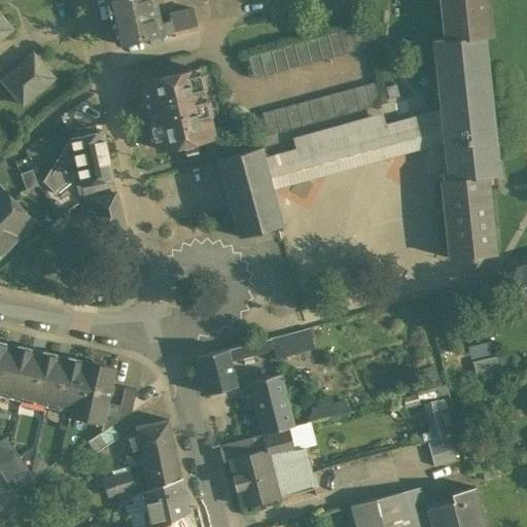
[(106,0),(107,0),(106,0),(116,42),(117,44),(197,26),(194,9),(172,13),(170,19),(171,22),(161,23),(155,2),(154,1),(151,1),(150,0),(106,0)]
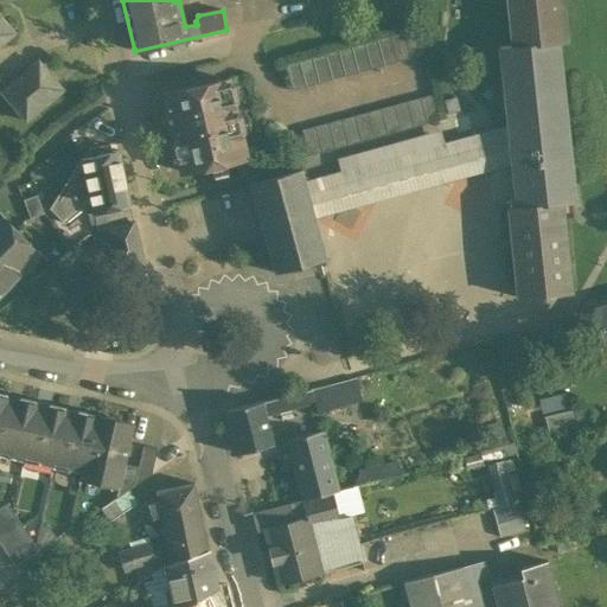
[(509,208),(519,298),(570,292),(561,203),(575,200),(557,45),(558,44),(558,42),(566,42),(561,0),(508,0),(513,46),(500,48),(500,50),(502,50),(510,125),(513,163),(516,180),(515,180),(517,206),(509,208)]
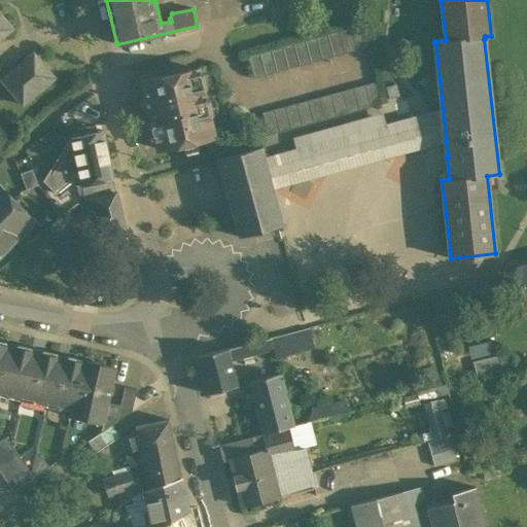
[(0,13),(0,37),(12,28),(0,13)]
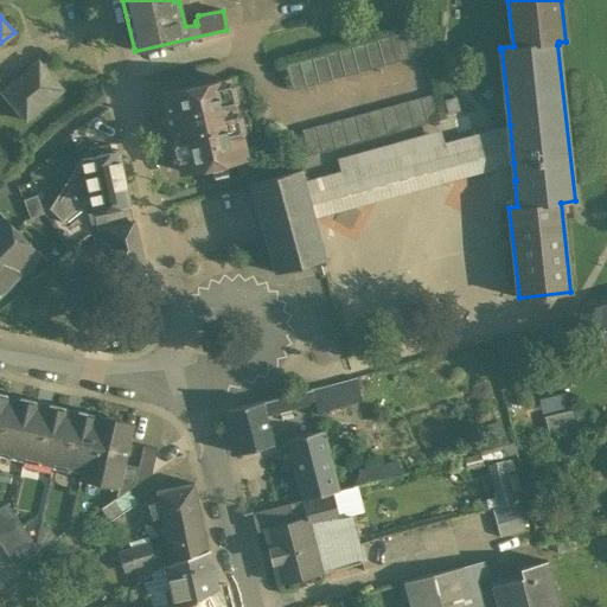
[(417,29),(403,32),(410,58),(423,55),(417,29)]
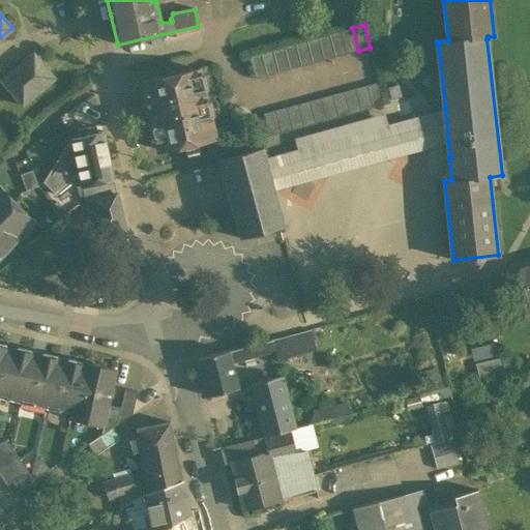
[(352,28),(341,31),(347,54),(358,51),(352,28)]
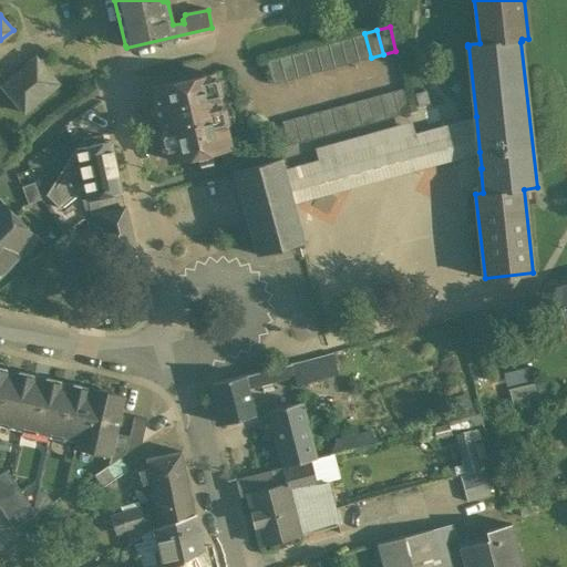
[(364,33),(352,37),(352,38),(359,61),(371,58),(364,33)]
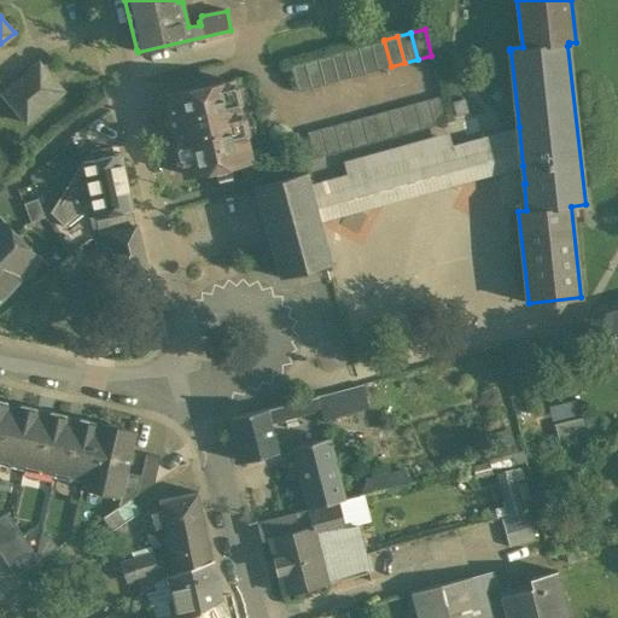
[(384,41),(371,45),(378,70),(391,66),(384,41)]
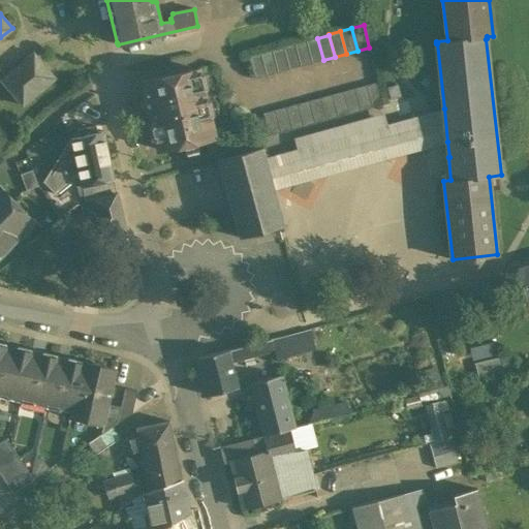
[(317,38),(306,41),(312,63),(323,60),(317,38)]
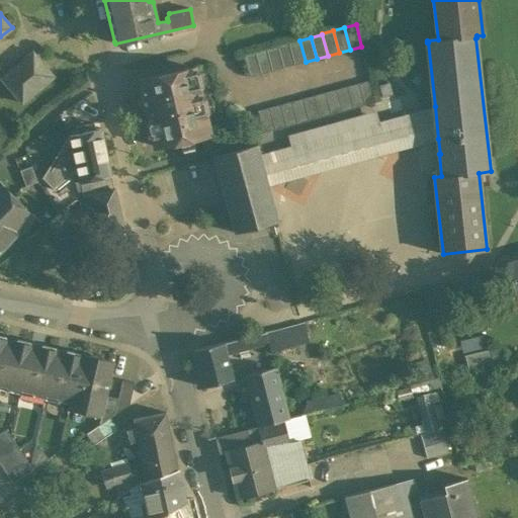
[(299,40),(288,44),(294,65),(306,62),(299,40)]
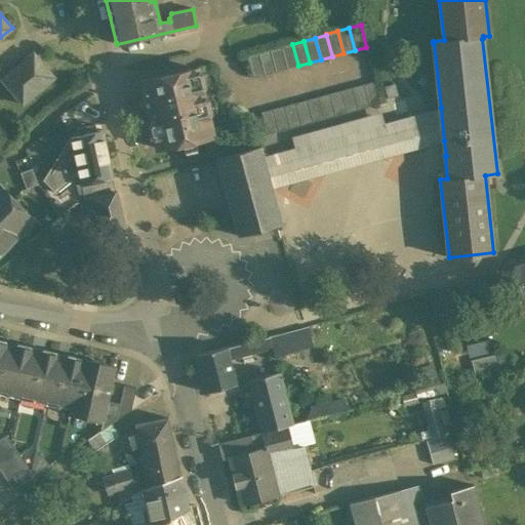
[(292,44),(281,47),(287,69),(298,66),(292,44)]
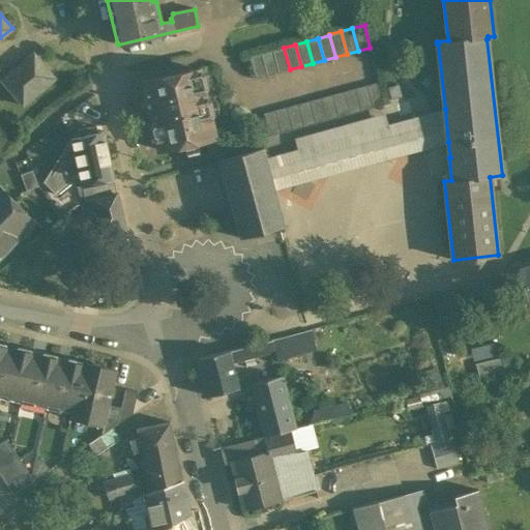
[(284,48),(272,50),(278,72),(290,69),(284,48)]
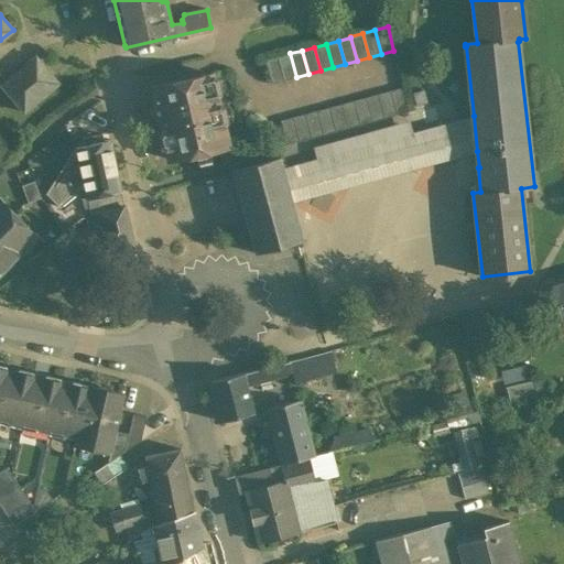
[(290,53),(278,56),(284,80),(296,77),(290,53)]
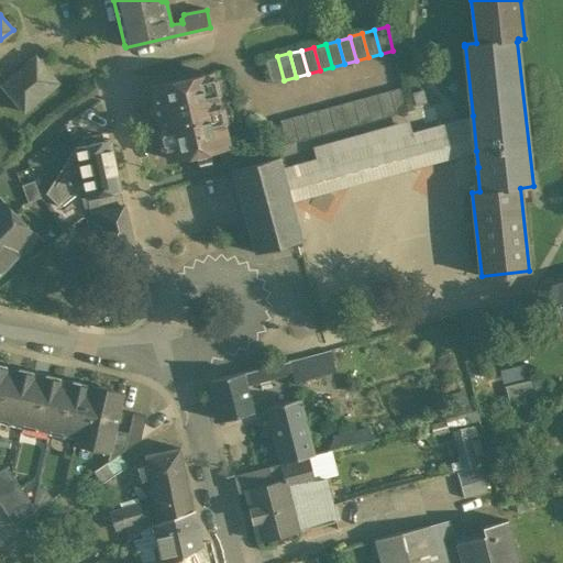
[(35,55),(1,85),(24,112),(59,84),(35,55)]
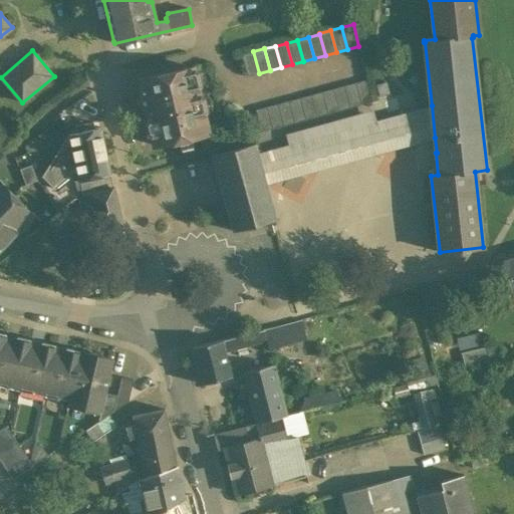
[(253,51),(242,54),(248,76),(259,73),(253,51)]
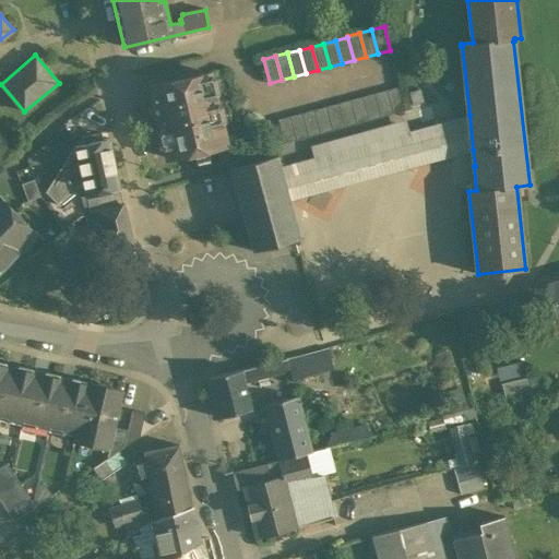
[(192,78),(151,86),(155,104),(151,105),(150,106),(152,117),(154,118),(158,117),(161,130),(157,134),(161,144),(164,146),(165,146),(167,157),(192,152),(194,154),(209,151),(210,149),(227,144),(222,122),(224,119),(221,106),(217,104),(215,94),(217,92),(214,78),(212,76),(211,73),(202,74),(201,74),(192,75),(192,78)]
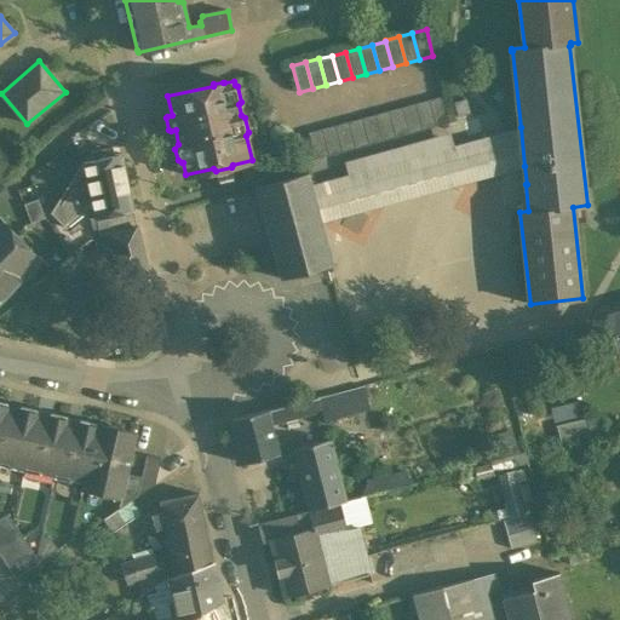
[(442,97),(429,101),(436,126),(449,122),(442,97)]
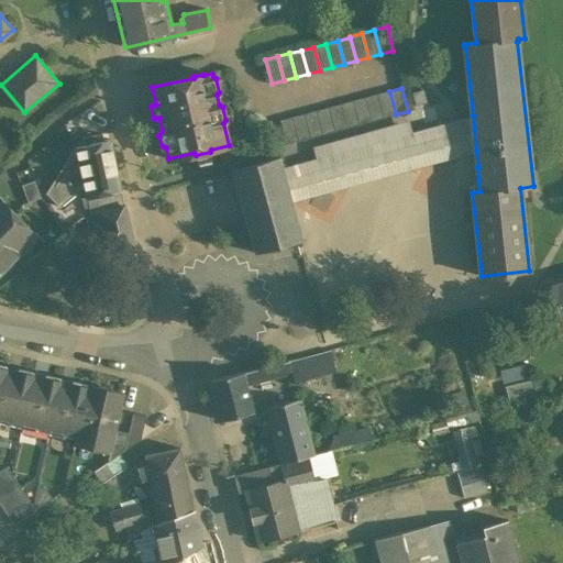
[(389,91),(377,94),(384,118),(396,114),(389,91)]
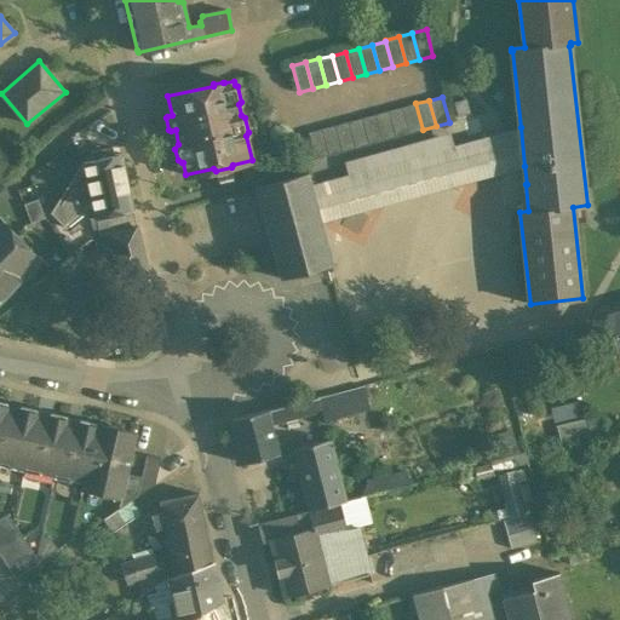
[(415,103),(402,107),(409,133),(423,130),(415,103)]
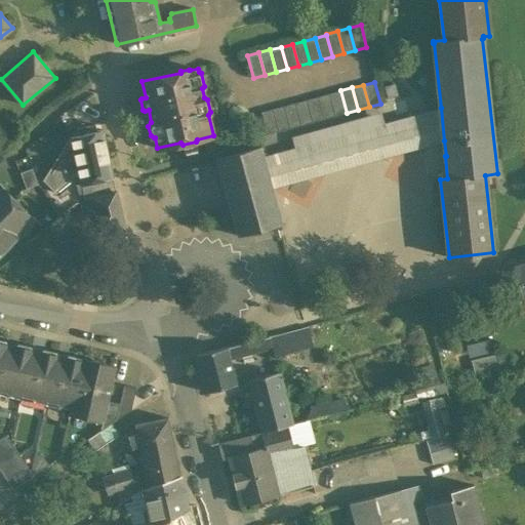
[(347,113),(340,90),(329,93),(335,116),(347,113)]
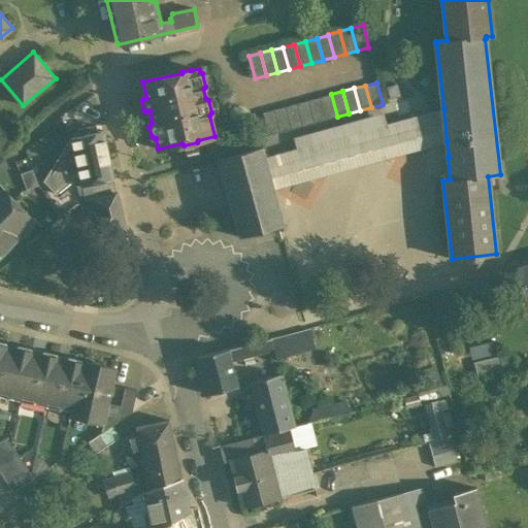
[(331,94),(320,97),(326,120),(337,117),(331,94)]
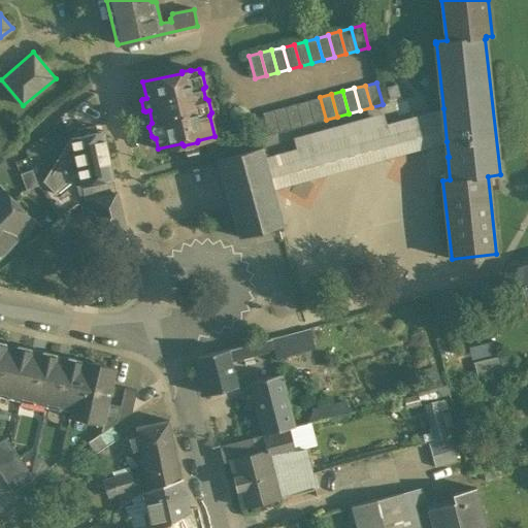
[(326,120),(320,97),(308,100),(315,123),(326,120)]
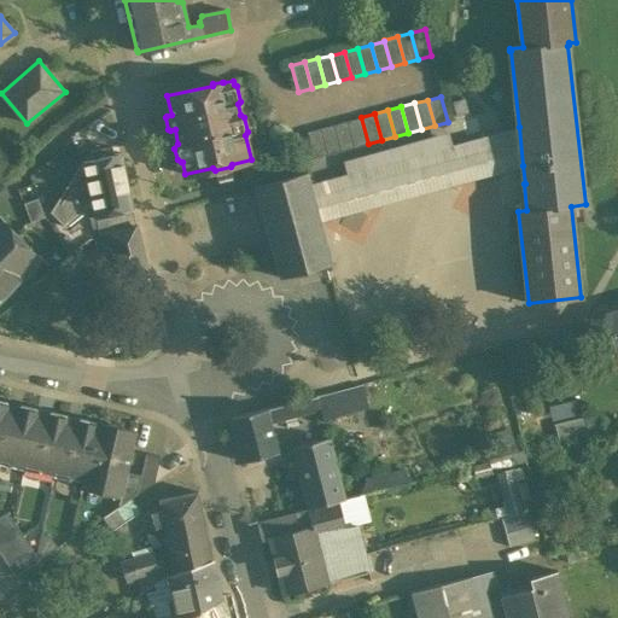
[(361,117),(348,121),(355,147),(368,144),(361,117)]
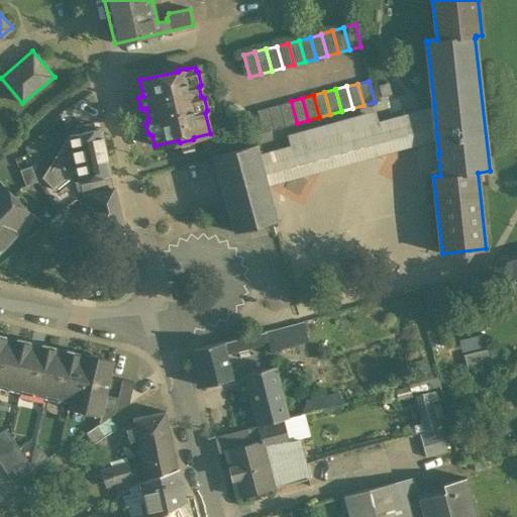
[(291,101),(280,104),(286,126),(297,123),(291,101)]
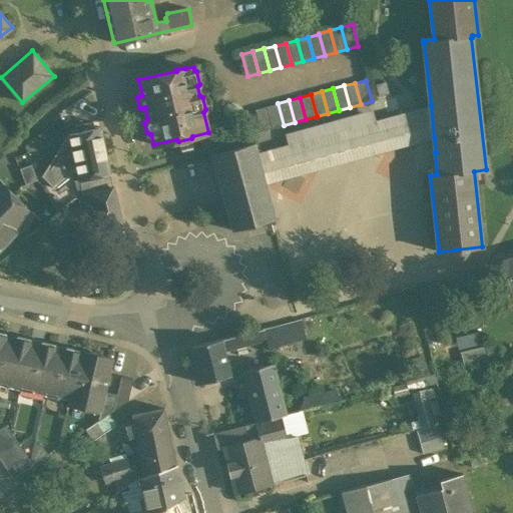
[(278,103),(267,106),(273,128),(284,125),(278,103)]
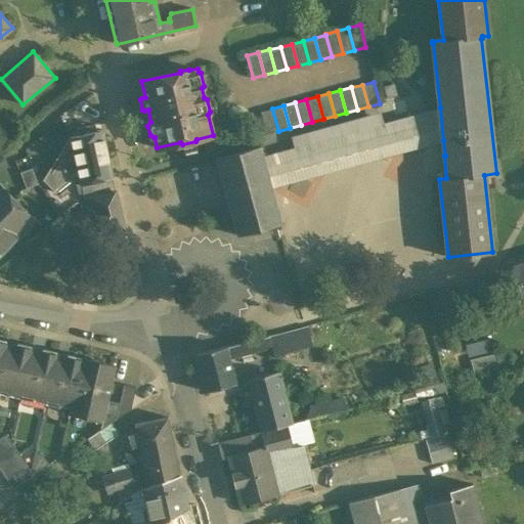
[(440,107),(295,147),(263,156),(271,187),(443,140),(440,107)]
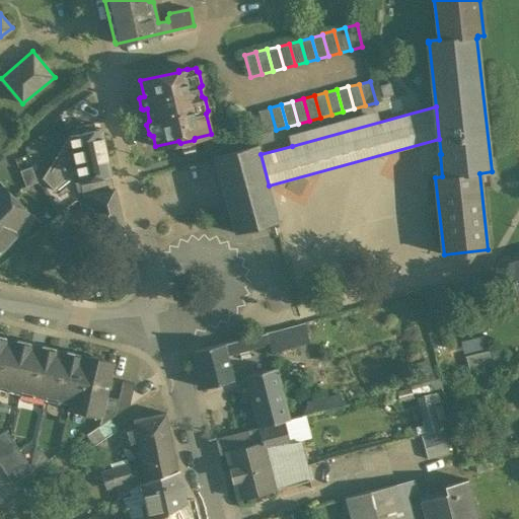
[(270,107),(258,110),(265,133),(276,130),(270,107)]
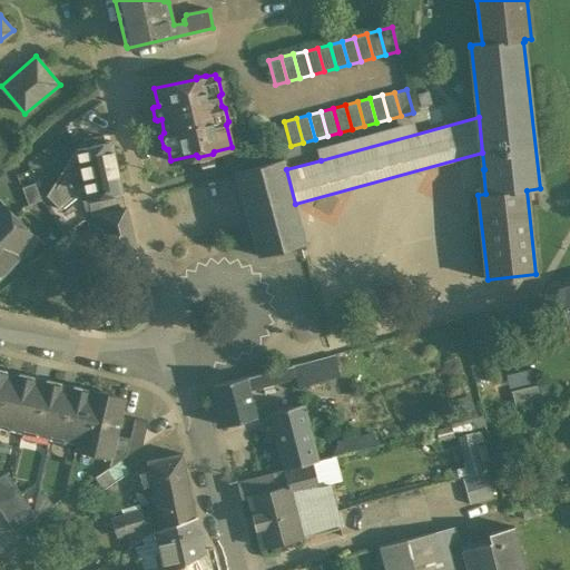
[(321,160),(415,135),(413,121),(317,148),(321,160)]
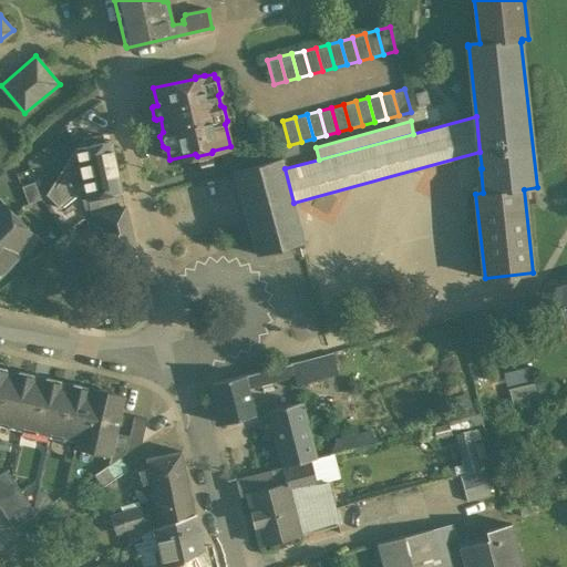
[(76,148),(48,194),(60,206),(85,186),(88,196),(100,194),(101,196),(122,191),(111,140),(104,141),(102,133),(82,138),(84,146),(76,148)]
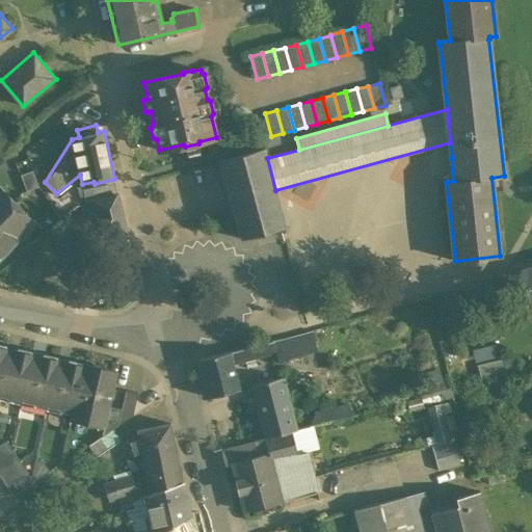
[(264,147),(219,159),(220,160),(241,238),(290,224),(286,212),(282,213),(275,190),(267,158),(264,149),(265,149),(264,147)]
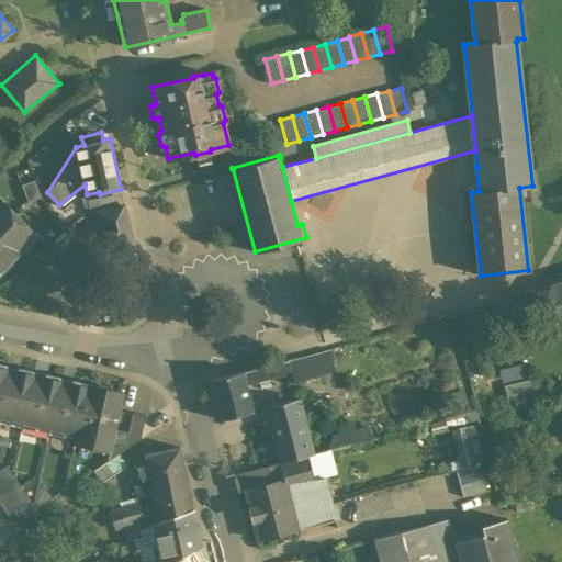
[(34,180),(22,186),(29,202),(41,198),(34,180)]
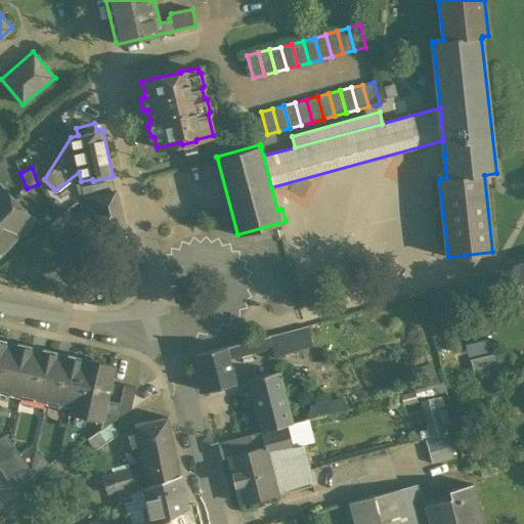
[(0,186),(0,252),(33,219),(0,186)]
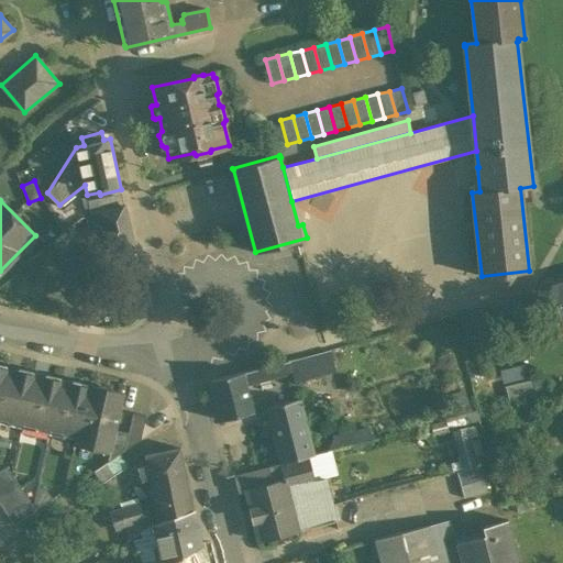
[(124,205),(102,211),(81,219),(87,239),(91,238),(95,255),(133,243),(124,205)]
